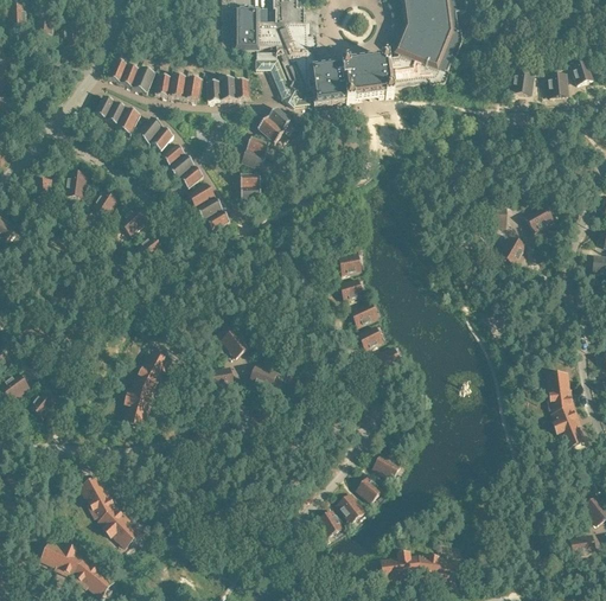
[(310,34),(310,20),(304,20),(304,17),(305,17),(305,10),(303,10),(303,6),(295,6),(295,0),(272,0),(272,20),(259,20),(259,5),(231,6),(233,48),(259,48),(259,44),(275,44),(275,48),(276,50),(255,50),(255,57),(254,57),(254,68),(269,68),(281,96),(280,98),(293,106),(294,103),(312,101),(312,104),(345,98),(345,101),(353,100),(353,97),(370,95),(384,94),(384,95),(393,94),(391,87),(428,82),(428,84),(444,82),(447,71),(446,70),(452,55),(454,56),(461,38),(460,29),(458,29),(454,10),(465,7),(464,0),(403,0),(406,25),(396,50),(399,50),(396,55),(365,58),(317,65),(310,48),(317,45),(316,39),(314,34),(310,34)]
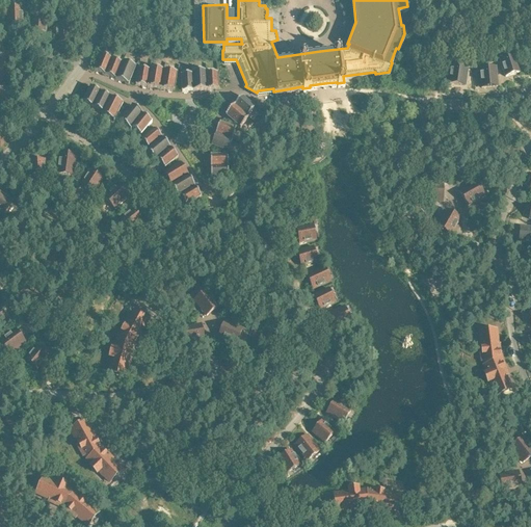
[(22,4),(5,4),(6,22),(22,22),(22,4)]
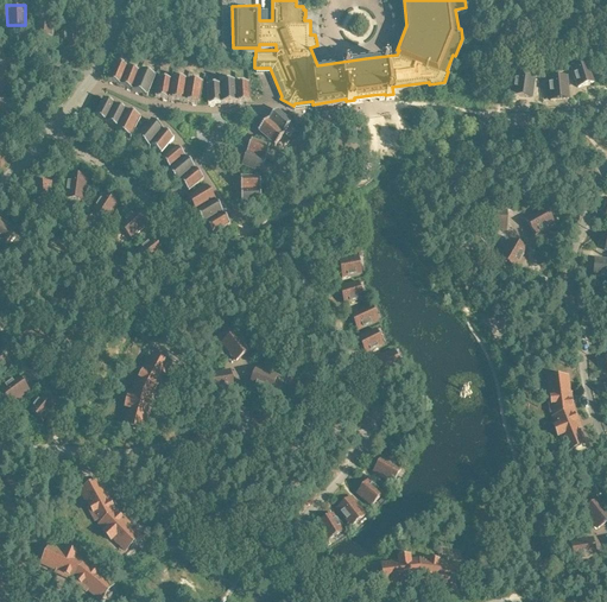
[(54,19),(35,17),(32,37),(51,38),(54,19)]
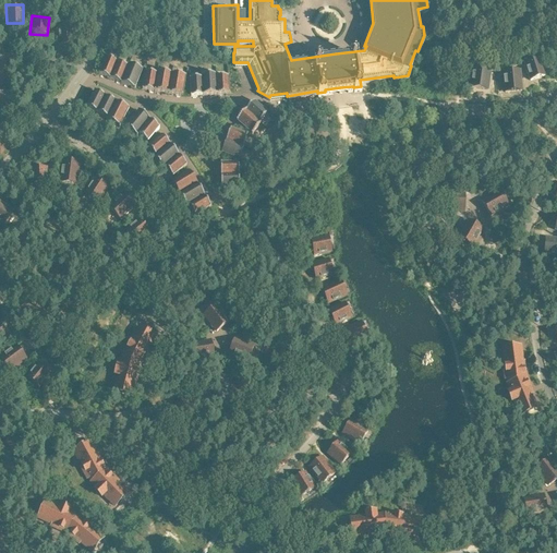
[(116,58),(105,52),(98,70),(109,74),(116,58)]
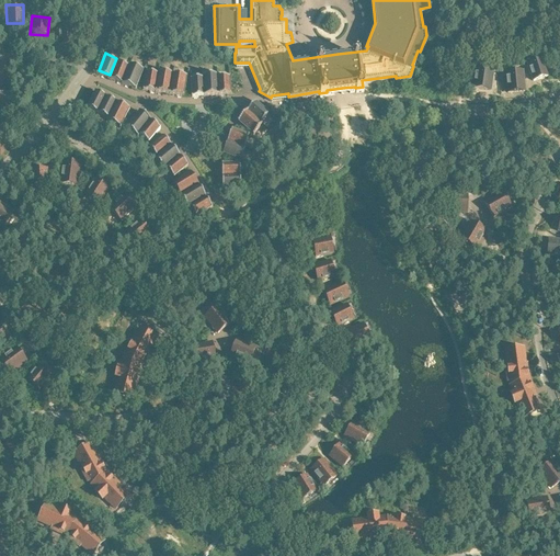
[(543,54),(526,58),(532,76),(548,71),(543,54)]
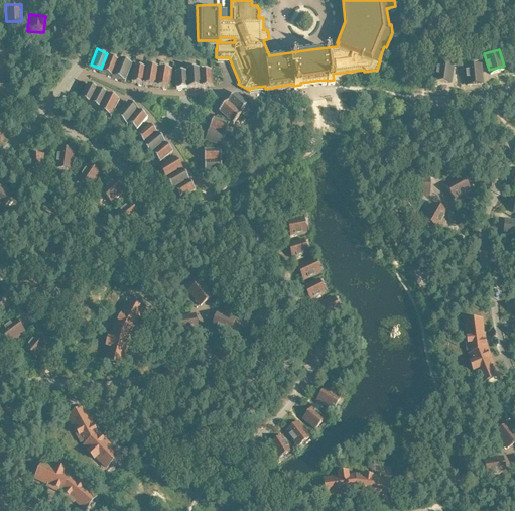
[(118,57),(107,53),(101,69),(111,73),(118,57)]
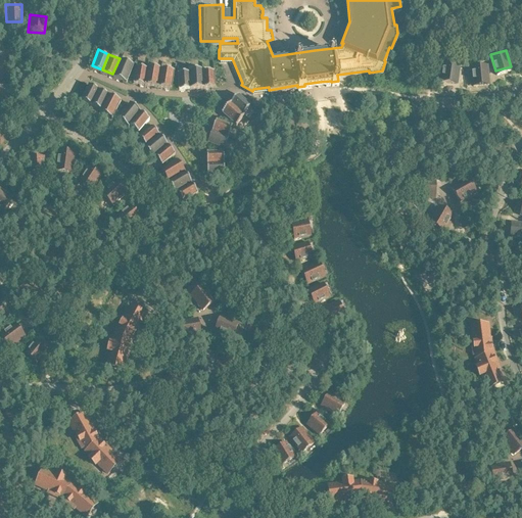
[(133,61),(121,56),(120,58),(112,74),(126,79),(133,61)]
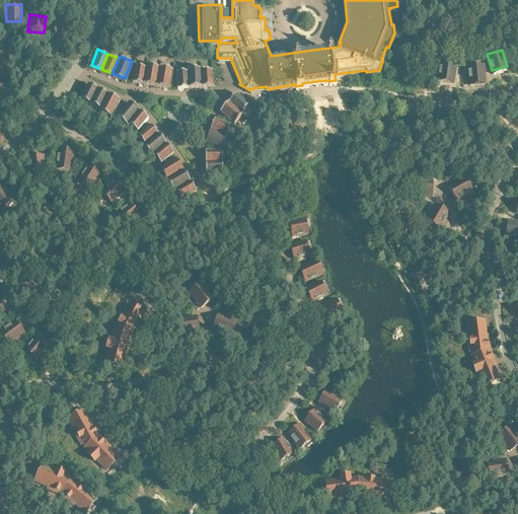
[(456,60),(439,58),(436,77),(453,79),(456,60)]
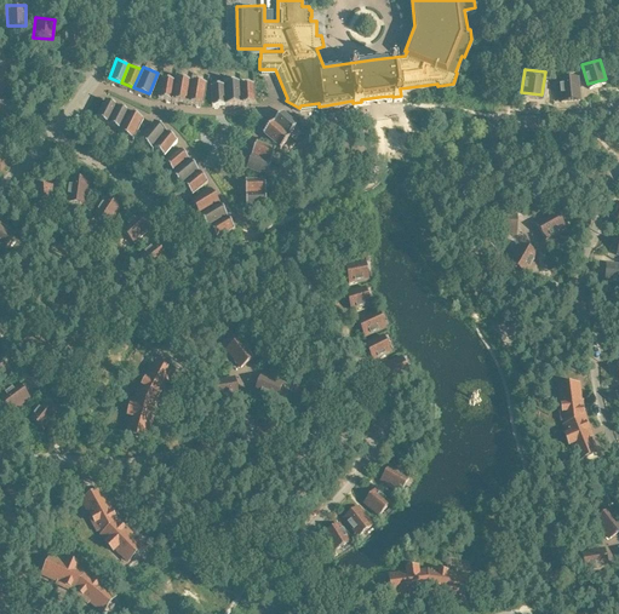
[(577,72),(557,74),(560,97),(579,96),(577,72)]
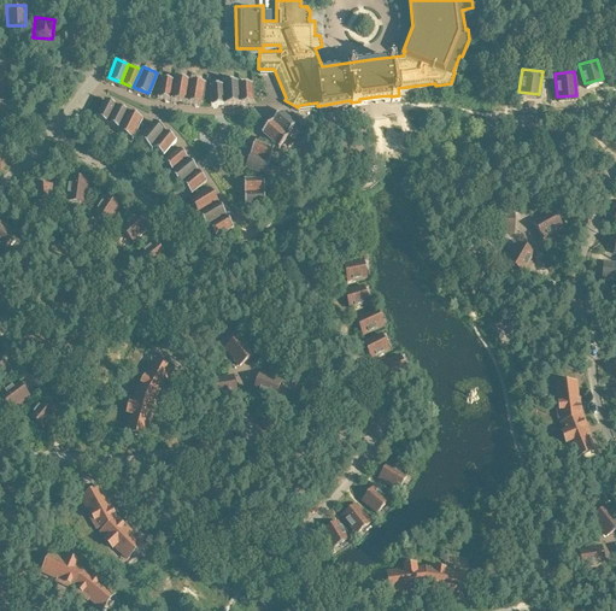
[(172,76),(159,74),(156,94),(169,97),(172,76)]
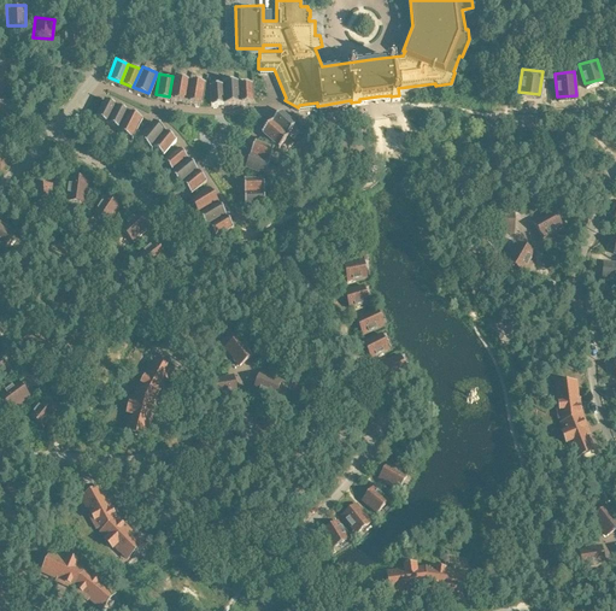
[(188,76),(172,74),(172,76),(169,97),(185,99),(188,76)]
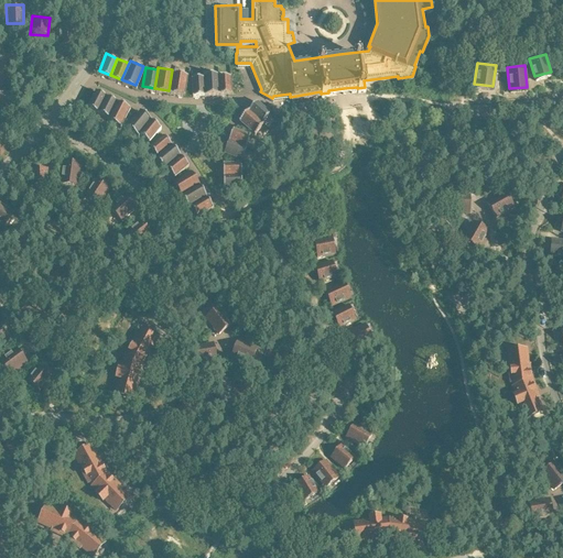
[(187,72),(172,69),(169,90),(184,93),(187,72)]
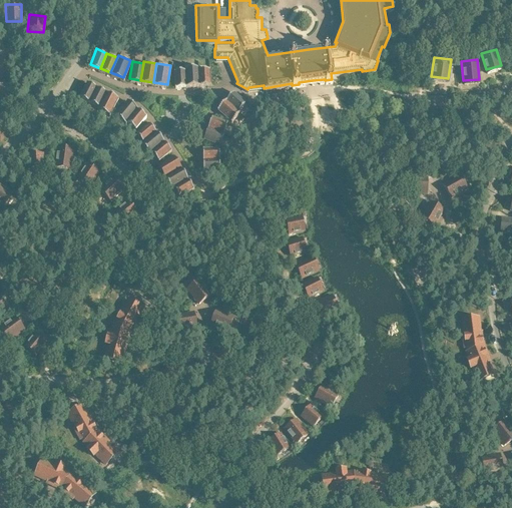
[(197,64),(184,65),(184,67),(185,84),(198,83),(197,66),(197,64)]
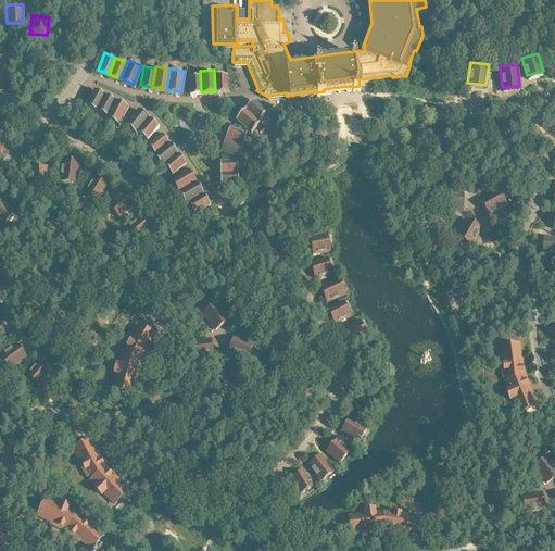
[(227,72),(214,72),(215,90),(227,89),(227,72)]
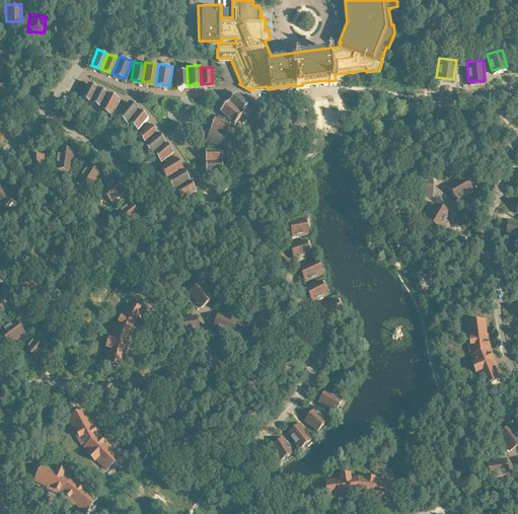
[(187,68),(175,69),(176,85),(188,85),(187,68)]
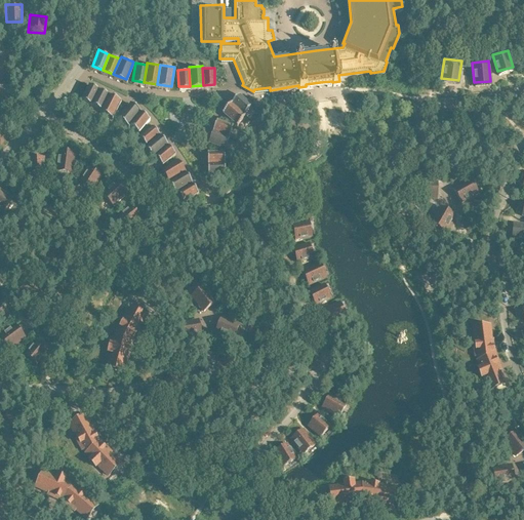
[(97,86),(88,81),(80,96),(90,102),(97,86)]
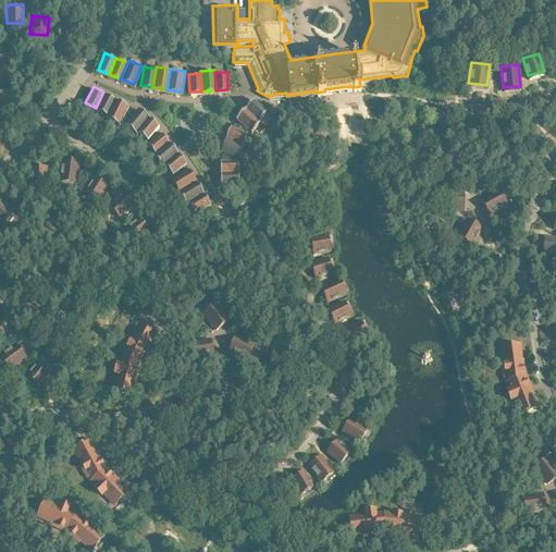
[(114,97),(103,92),(96,108),(107,113),(114,97)]
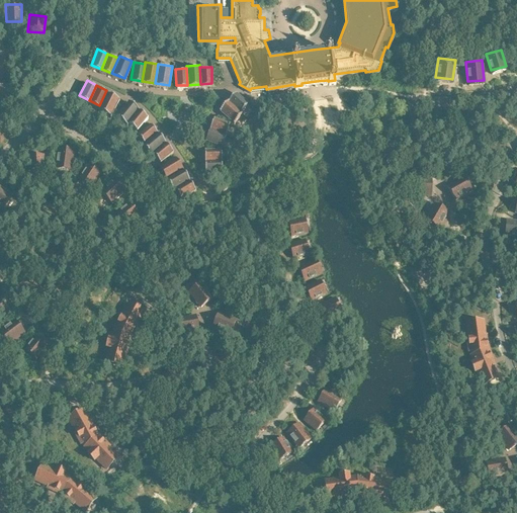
[(248,100),(235,89),(228,98),(240,108),(248,100)]
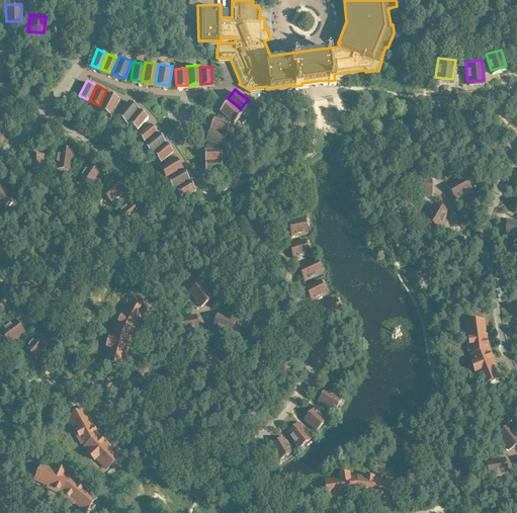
[(110,113),(119,96),(106,90),(99,105),(98,107),(110,113)]
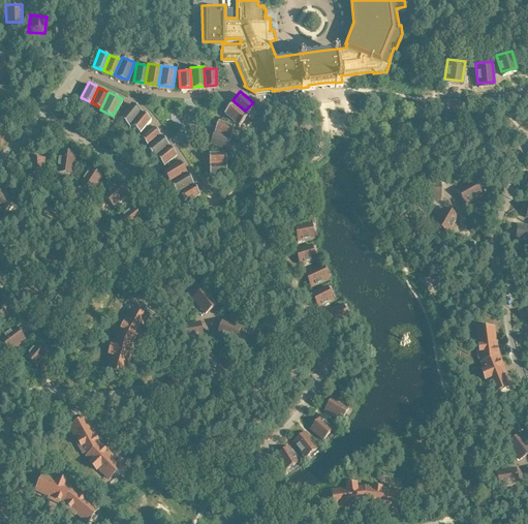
[(142,110),(130,100),(118,116),(129,125),(130,123),(142,110)]
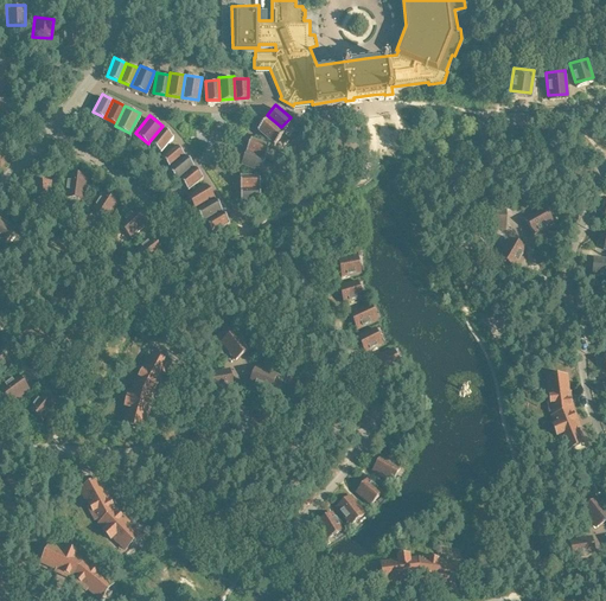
[(284,129),(281,127),(267,115),(256,127),(257,127),(273,140),(272,141),(273,141),(284,129)]
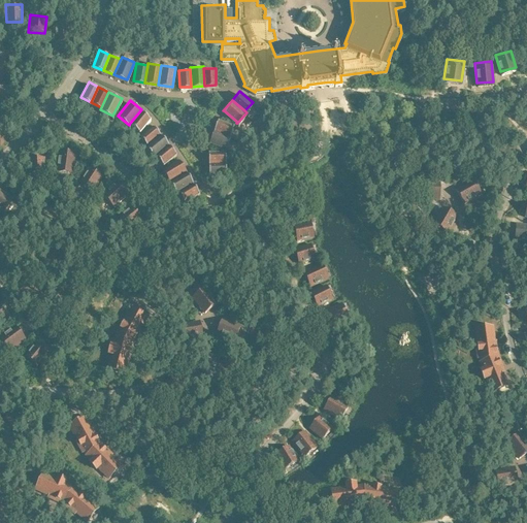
[(151,117),(141,109),(130,123),(139,130),(151,117)]
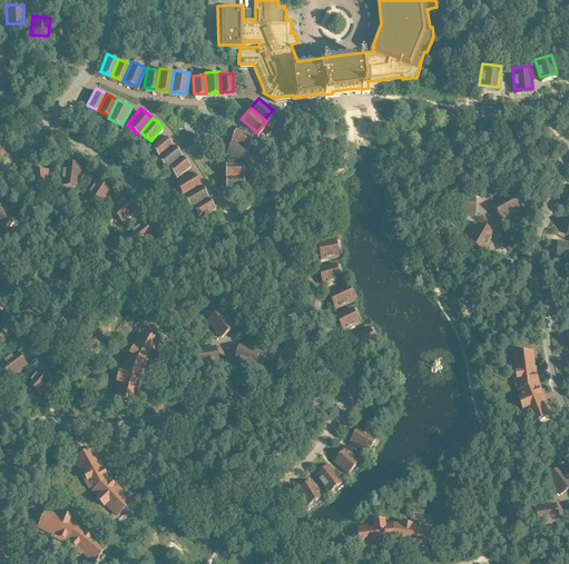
[(252,132),(235,126),(231,139),(247,145),(252,132)]
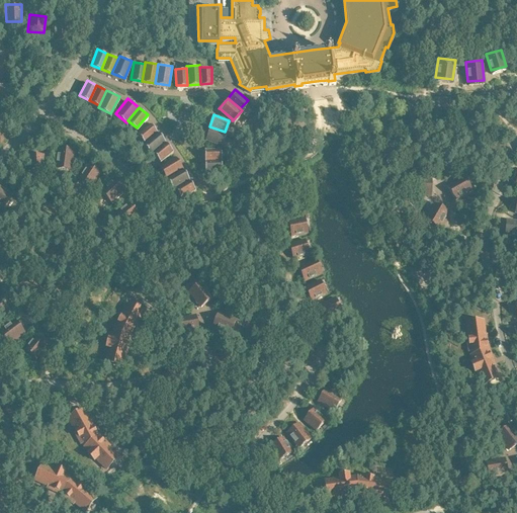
[(157,130),(150,120),(137,132),(144,140),(157,130)]
